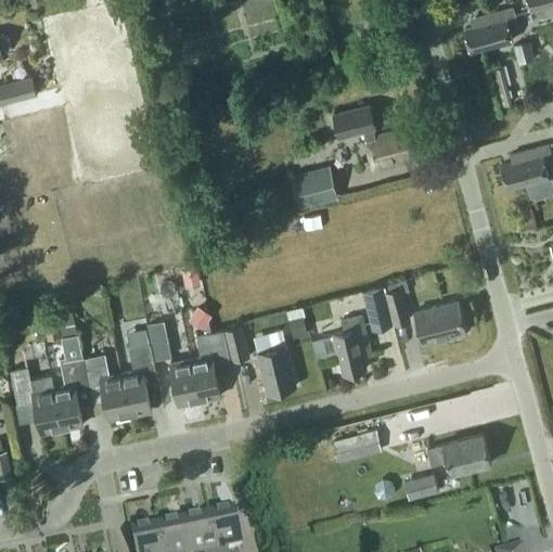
[(552,5),(552,0),(527,0),(530,12),(552,5)]
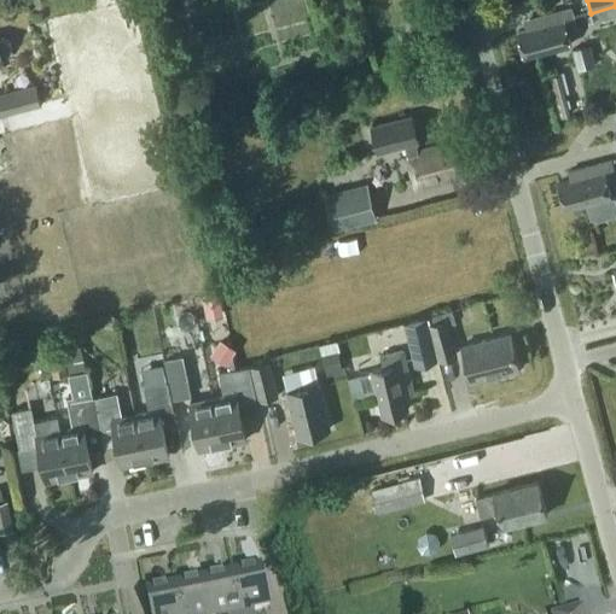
[(529,29),(517,33),(524,59),(570,47),(568,35),(575,34),(569,11),(528,22),(529,29)]
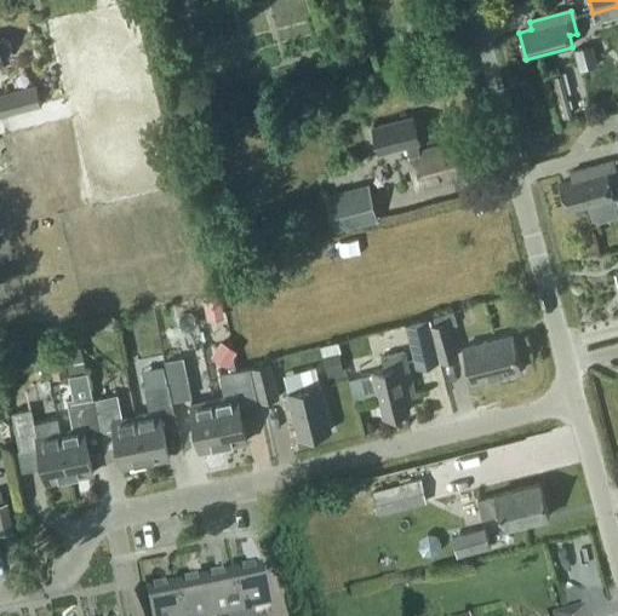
[(0,40),(0,65),(1,65),(0,62),(6,59),(10,52),(7,45),(0,40)]
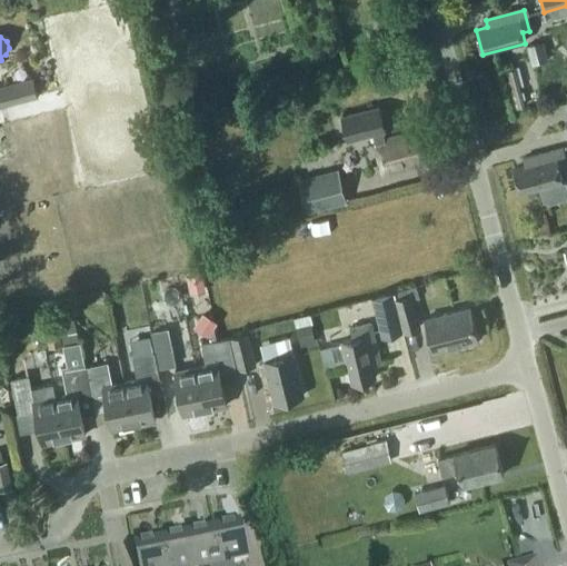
[(513,70),(503,73),(513,111),(523,108),(513,70)]
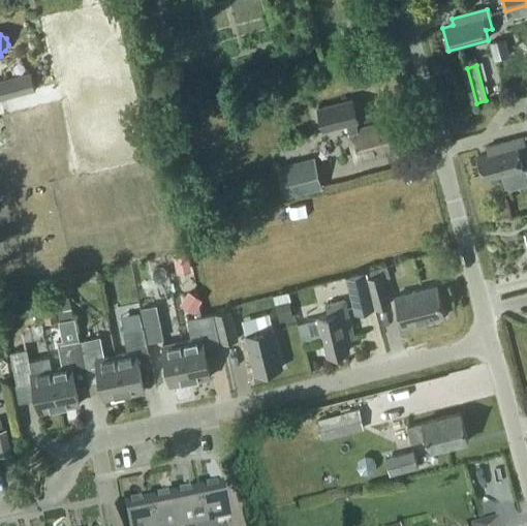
[(28,74),(0,82),(0,101),(33,93),(28,74)]
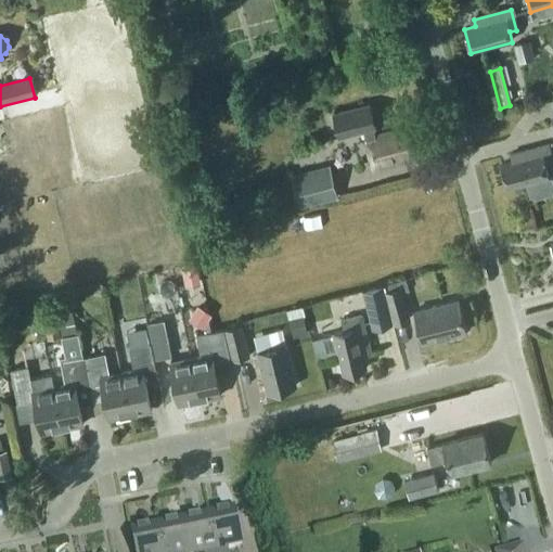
[(412,154),(408,136),(395,139),(393,133),(373,139),(371,129),(374,129),(368,106),(332,116),(338,139),(362,132),(364,141),(363,141),(372,171),(403,163),(401,156),(412,154)]
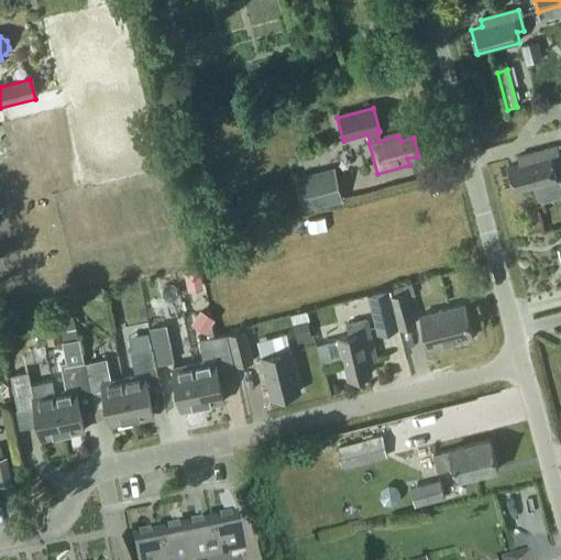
[(513,191),(532,187),(536,200),(540,202),(559,198),(560,194),(560,189),(559,183),(554,180),(552,171),(560,168),(554,147),(517,157),(519,165),(507,168),(513,191)]
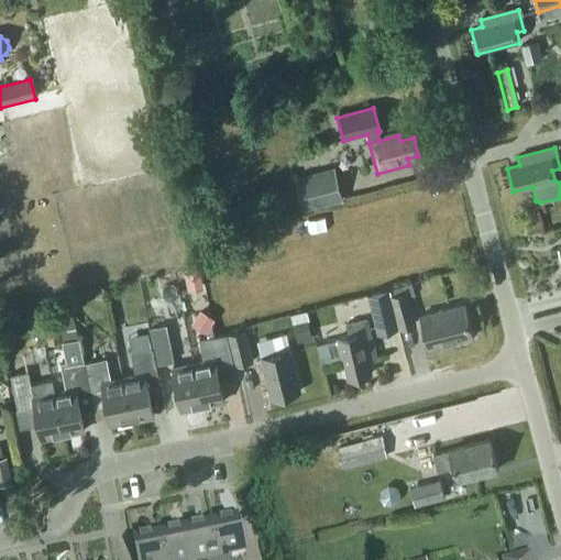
[(342,201),(336,176),(297,187),(304,212),(342,201)]
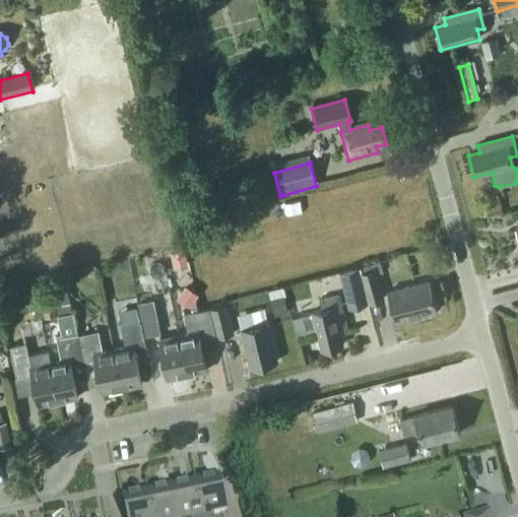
[(186,269),(183,253),(169,255),(173,272),(186,269)]
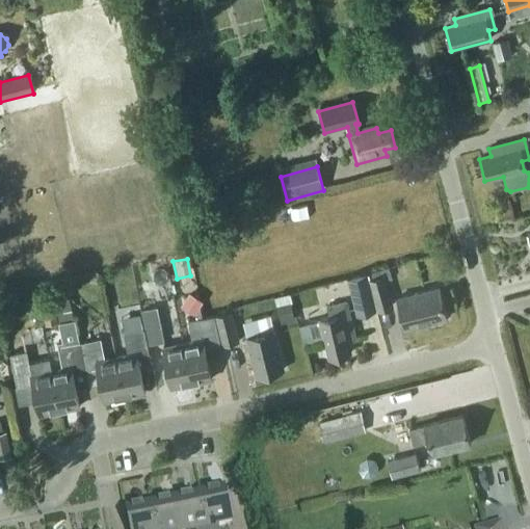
[(345,281),(354,318),(375,313),(366,275),(345,281)]
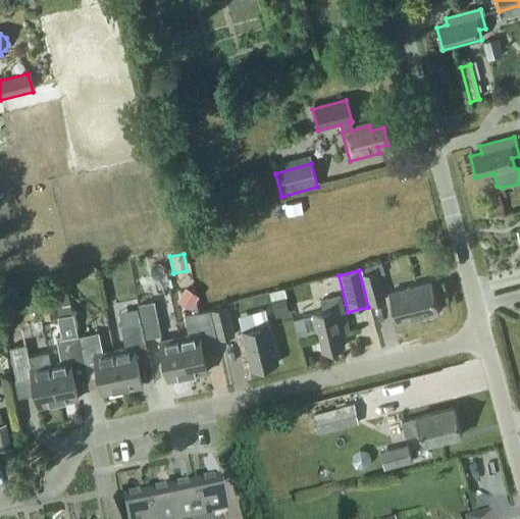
[(381,301),(374,270),(361,273),(369,304),(381,301)]
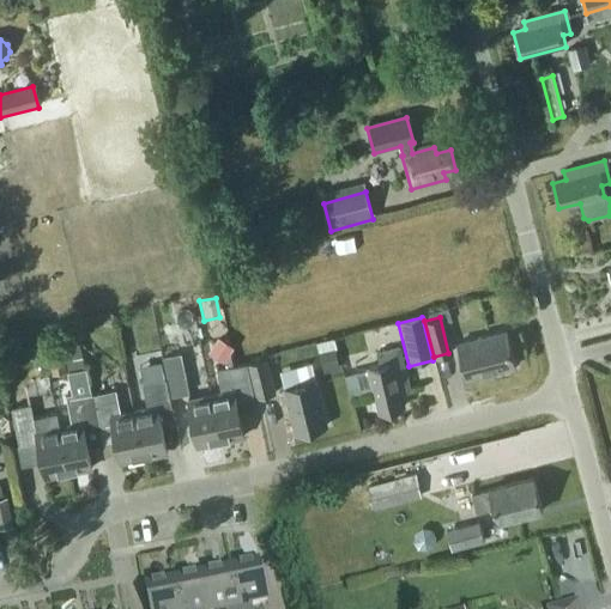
[(457,345),(465,379),(513,367),(503,333),(457,345)]
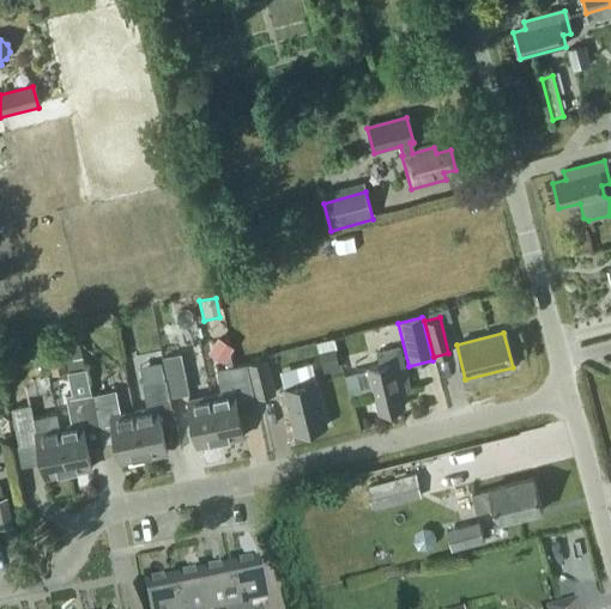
[(216,339),(210,348),(225,359),(231,348),(216,339)]
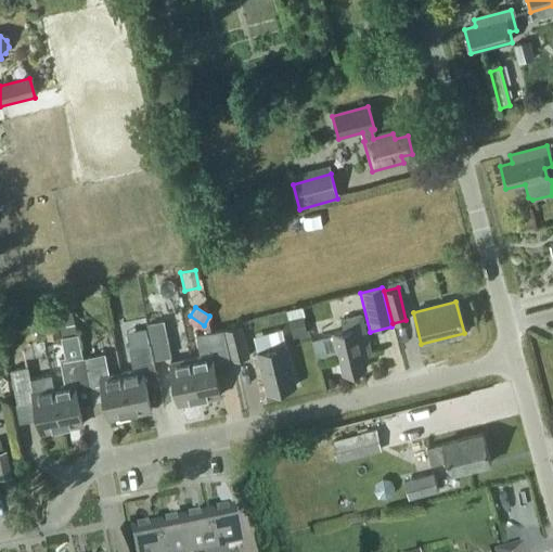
[(60,339),(53,312),(40,316),(46,342),(60,339)]
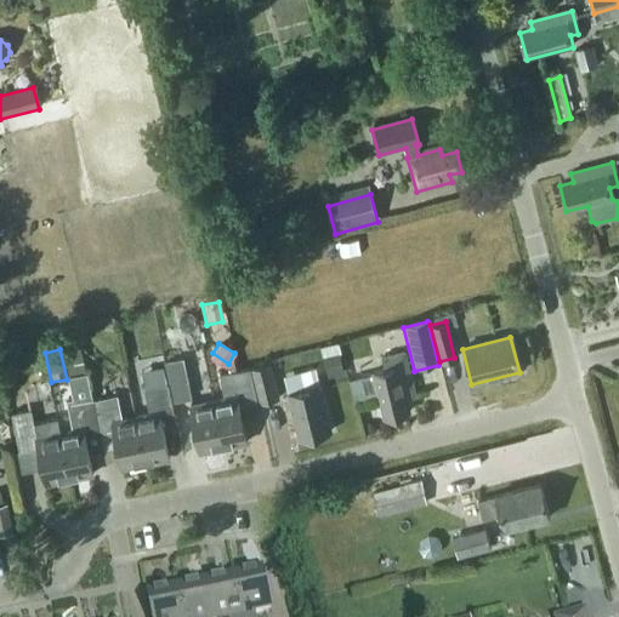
[(338,355),(322,359),(327,380),(342,376),(338,355)]
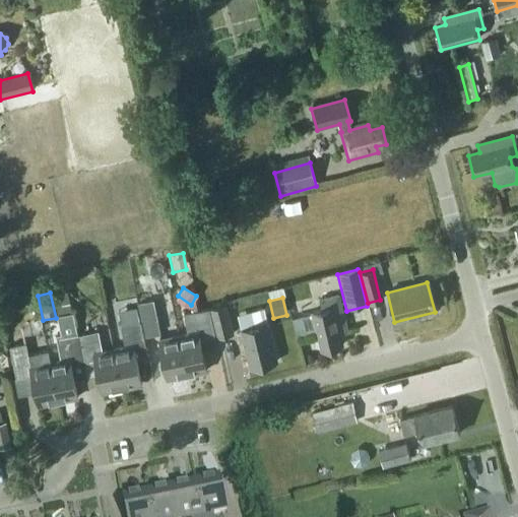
[(335,298),(318,302),(320,311),(311,314),(311,316),(292,321),(296,338),(315,333),(320,352),(341,347),(339,336),(345,334),(335,298)]
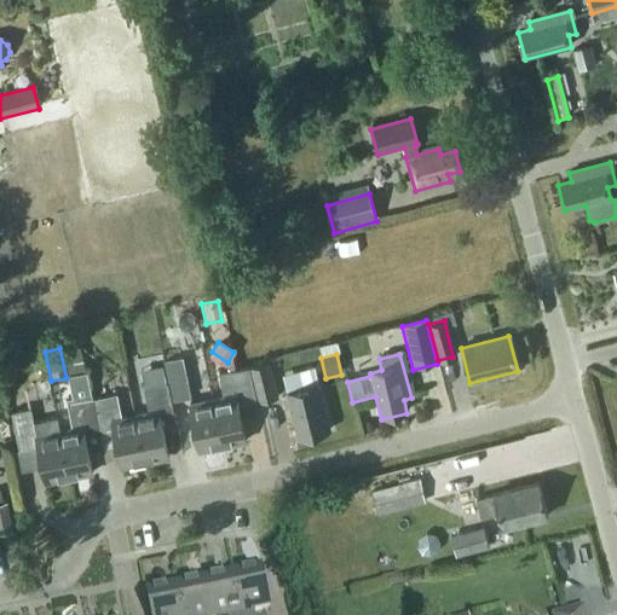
[(180,359),(165,363),(172,400),(189,396),(180,359)]
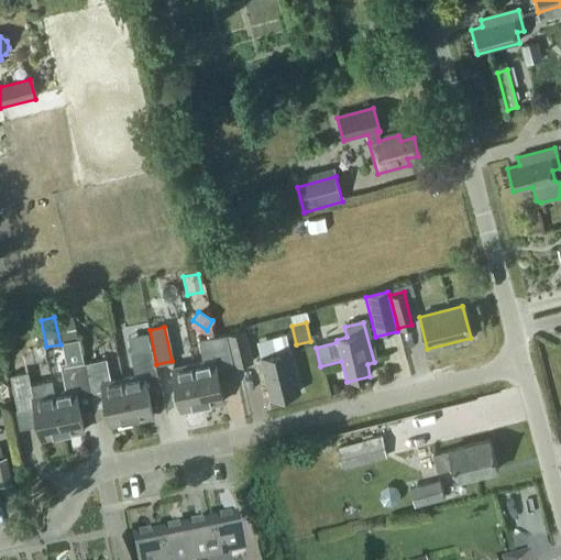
[(252,363),(244,331),(229,335),(235,366),(252,363)]
